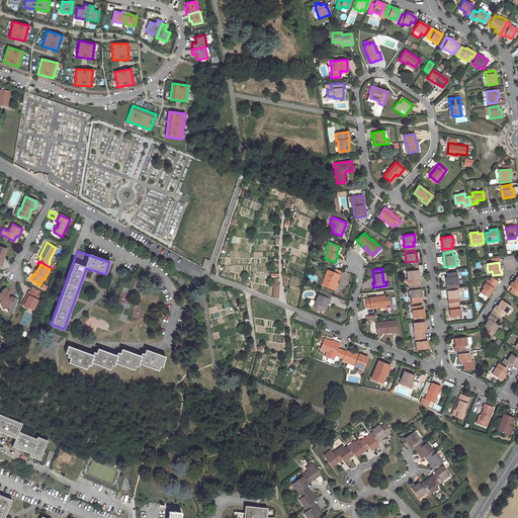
[(327,270),(323,279),(325,280),(323,285),(332,288),(335,282),(336,282),(339,274),(327,270)]
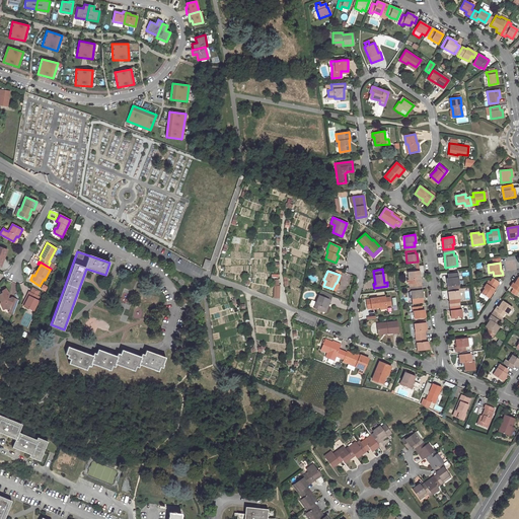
[(421,282),(419,271),(408,272),(409,280),(408,280),(408,284),(410,283),(411,283),(421,282)]
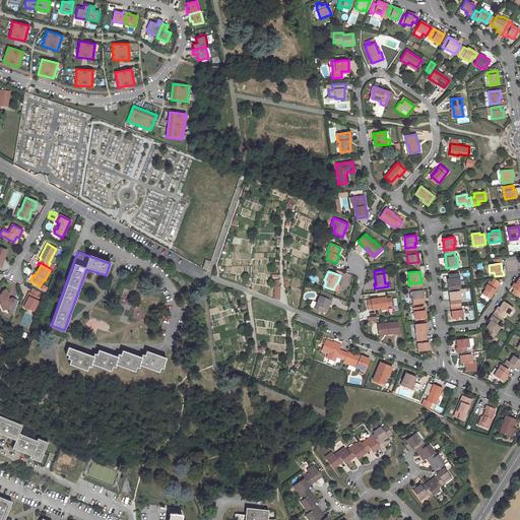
[(449,274),(449,278),(448,279),(449,290),(460,289),(459,285),(460,285),(458,273),(449,274)]
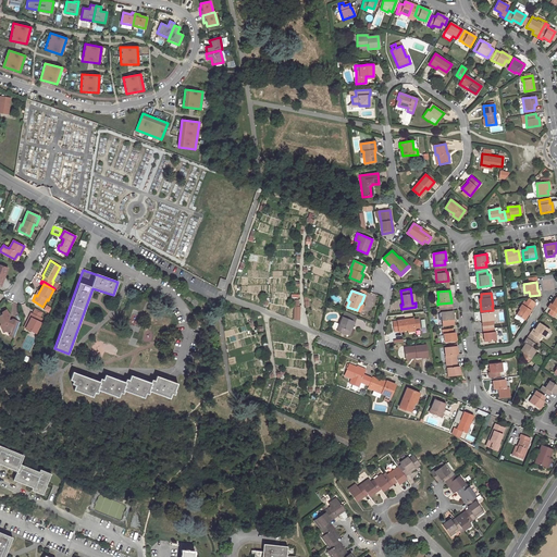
[(556,297),(552,305),(551,304),(547,308),(556,313),(556,312),(556,297)]
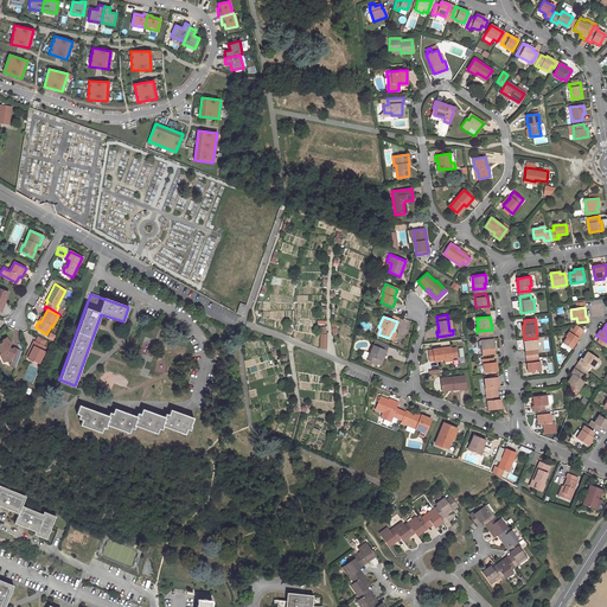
[(572,349),(581,334),(573,330),(572,328),(569,332),(570,333),(563,343),(572,349)]
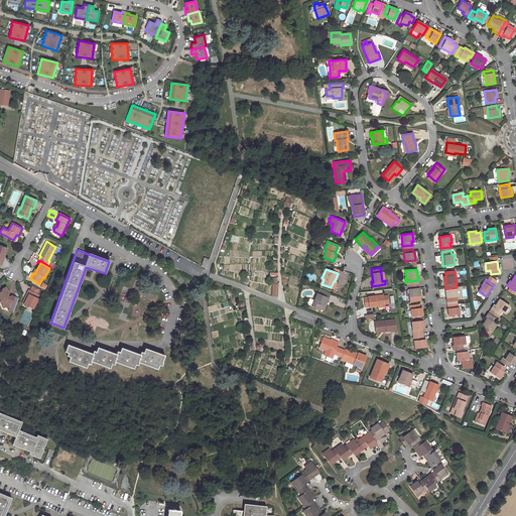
[(409,296),(420,295),(418,284),(409,285),(409,289),(408,289),(409,296)]
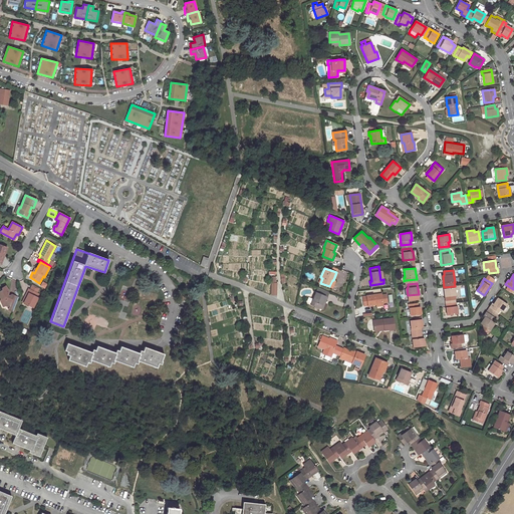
[(27,292),(26,291),(20,303),(31,308),(38,295),(36,294),(39,288),(30,284),(27,292)]
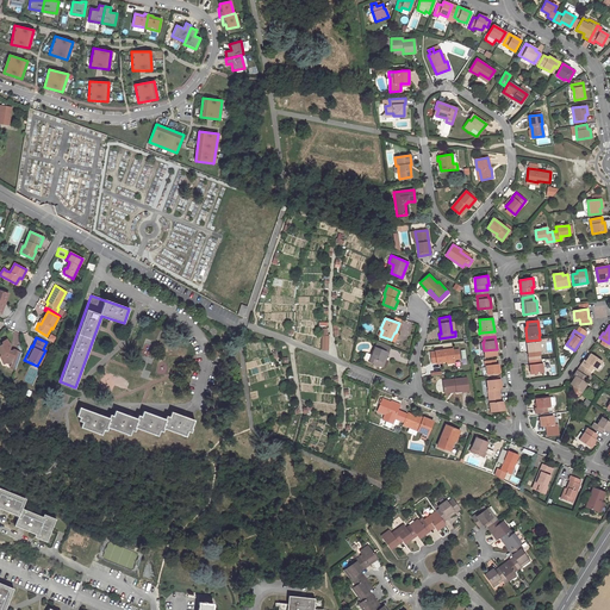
[(0,352),(1,355),(0,358),(2,360),(6,361),(6,362),(11,365),(11,366),(16,368),(22,353),(13,349),(11,350),(12,350),(11,352),(8,350),(10,349),(11,346),(6,340),(2,342),(4,344),(0,346),(0,352)]
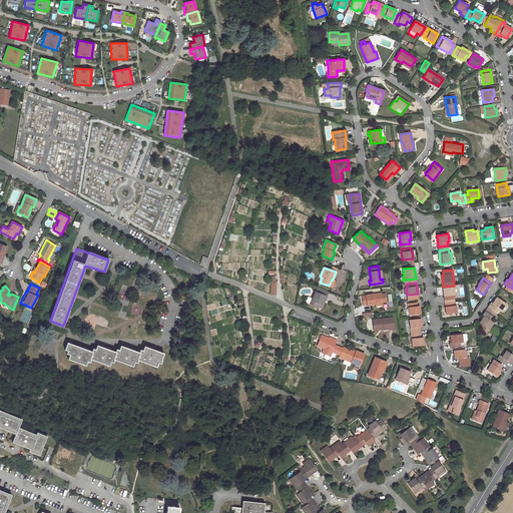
[(443,289),(444,300),(454,299),(454,295),(455,295),(454,287),(443,289)]
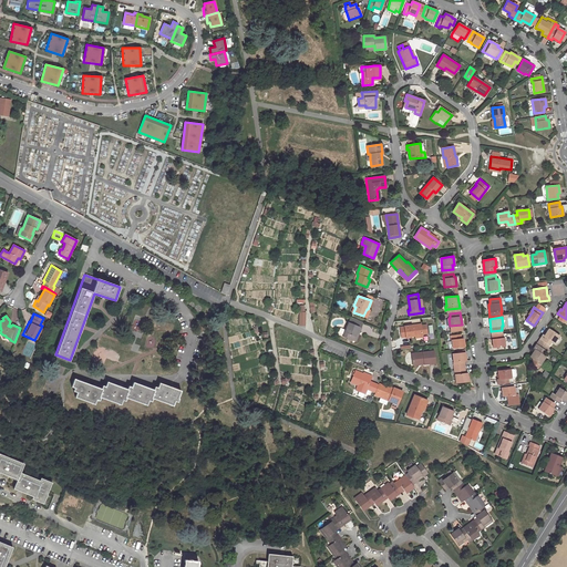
[(349,321),(342,336),(352,340),(357,330),(359,331),(361,327),(359,326),(349,321)]
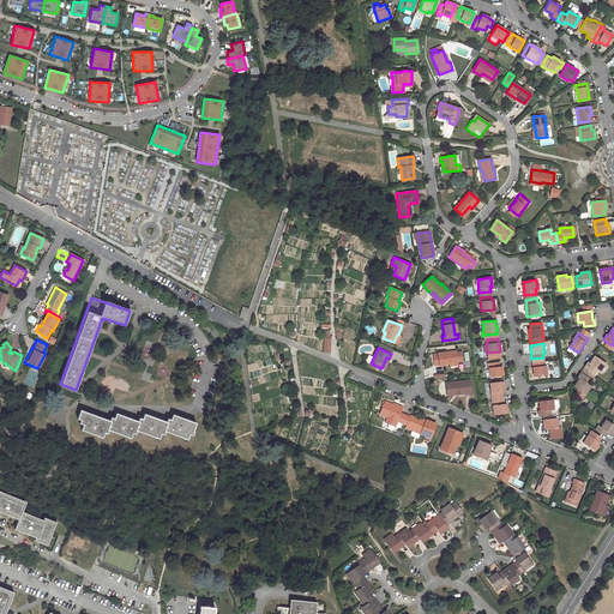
[(456,351),(438,353),(438,354),(433,355),(434,366),(439,365),(439,366),(445,365),(445,363),(450,363),(450,365),(457,363),(457,362),(456,353),(456,351)]
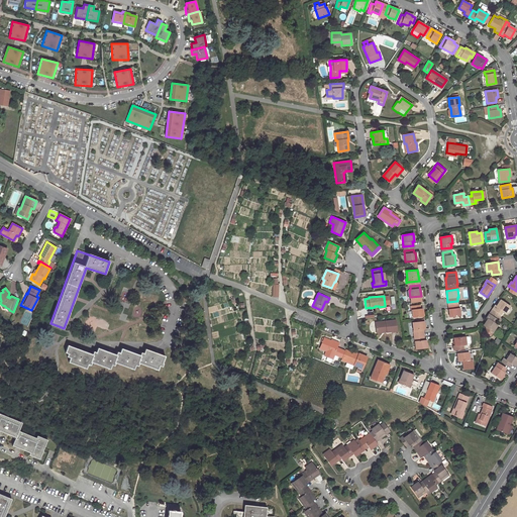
[(501,300),(496,306),(495,305),(493,309),(501,314),(503,311),(506,313),(510,306),(501,300)]
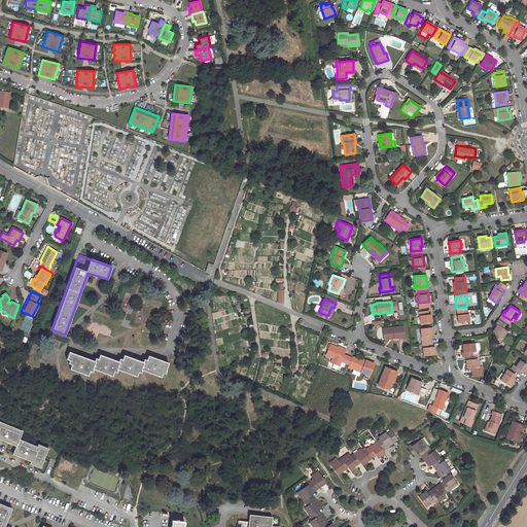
[(457,312),(458,323),(469,322),(468,314),(467,314),(466,310),(457,312)]
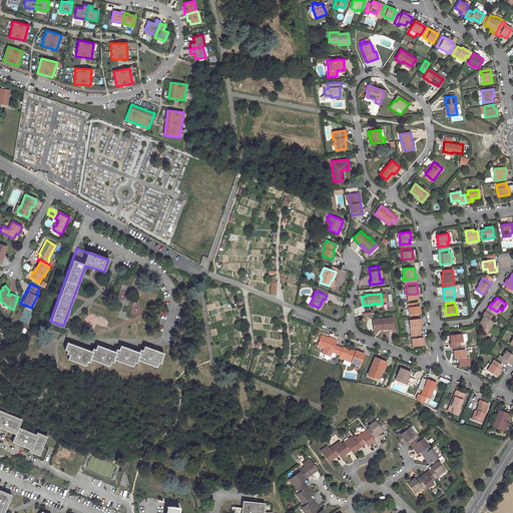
[(420,314),(419,307),(417,307),(417,303),(408,304),(409,315),(420,314)]
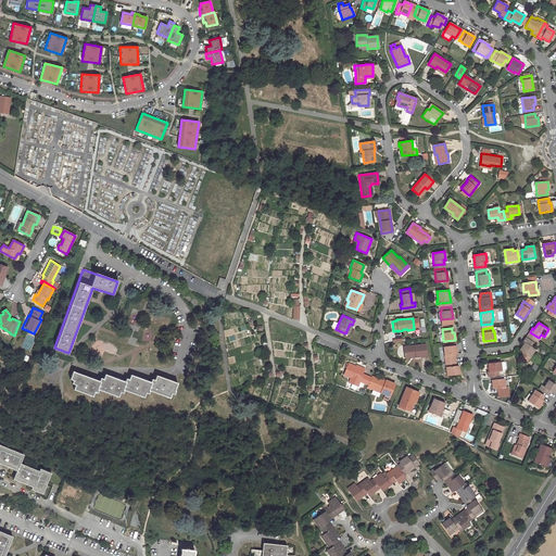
[(536,341),(528,335),(526,338),(534,344),(536,341)]
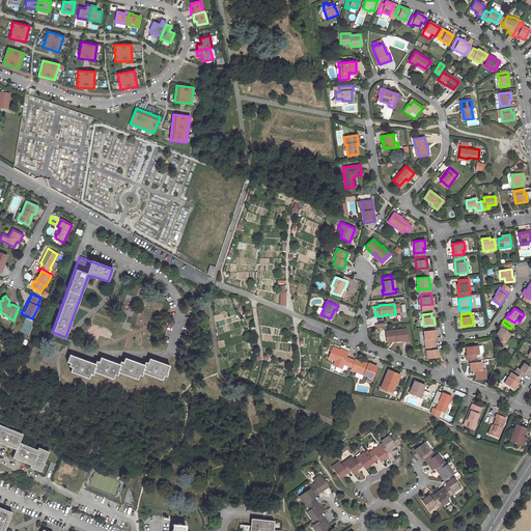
[(501,328),(497,334),(499,335),(500,341),(504,344),(511,334),(508,332),(510,329),(502,323),(500,327),(501,328)]
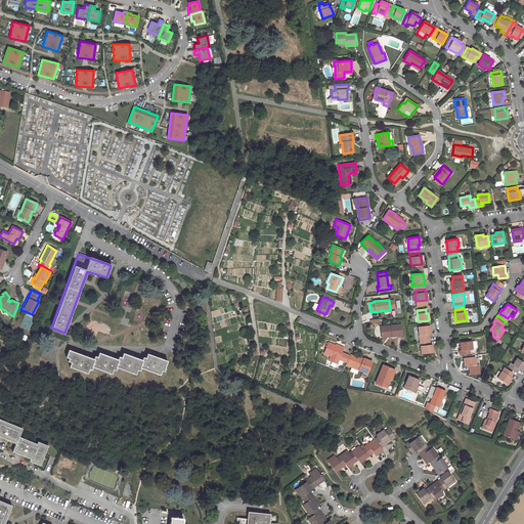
[(401,324),(381,326),(382,336),(392,335),(392,336),(402,335),(401,324)]
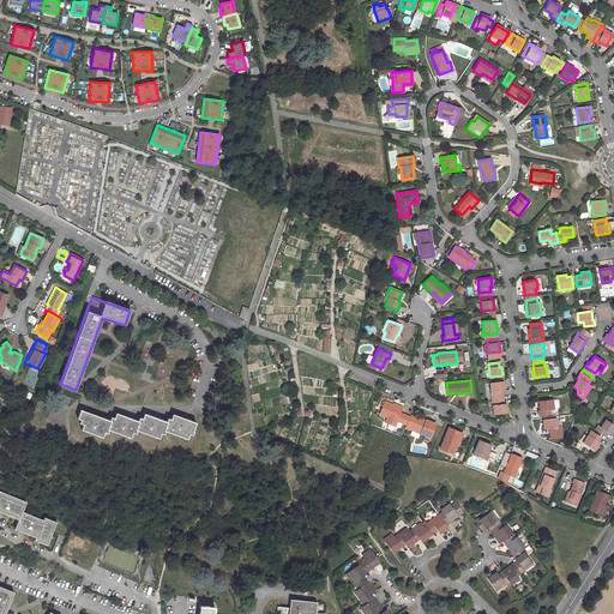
[(489,384),(492,397),(503,396),(503,391),(505,390),(504,381),(489,384)]
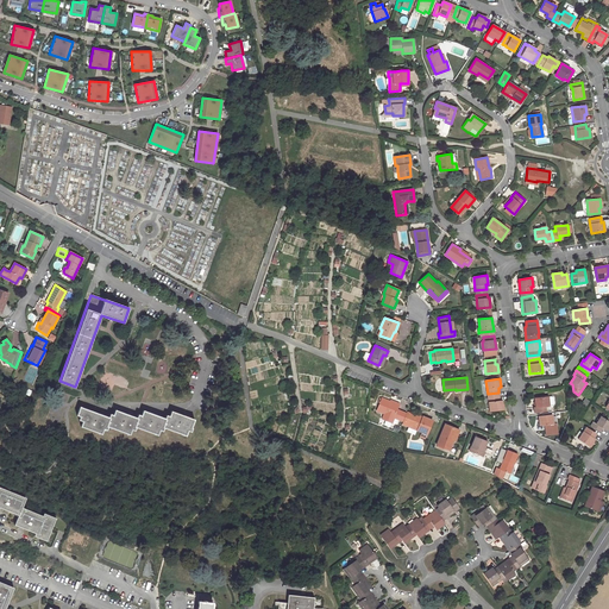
[(488,397),(489,412),(503,409),(502,401),(500,401),(500,396),(488,397)]
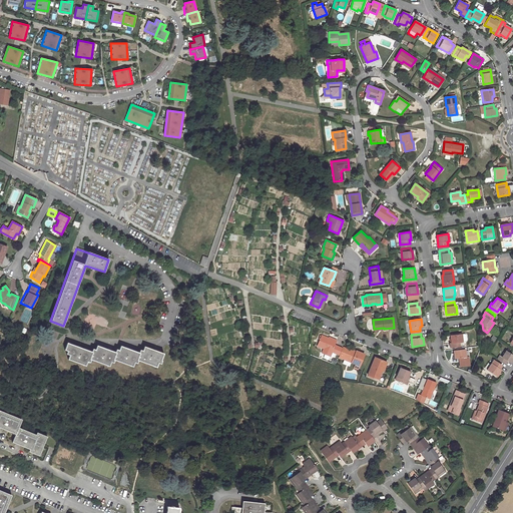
[(450,336),(451,344),(449,344),(450,348),(460,347),(459,343),(466,342),(467,340),(466,335),(465,334),(450,336)]
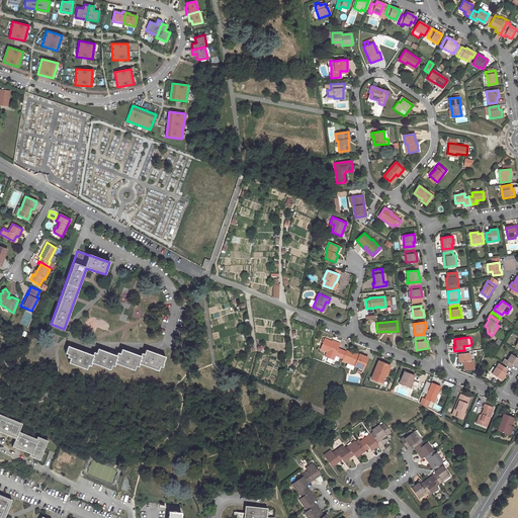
[(339,345),(331,342),(325,339),(320,349),(339,356),(341,350),(337,348),(339,345)]
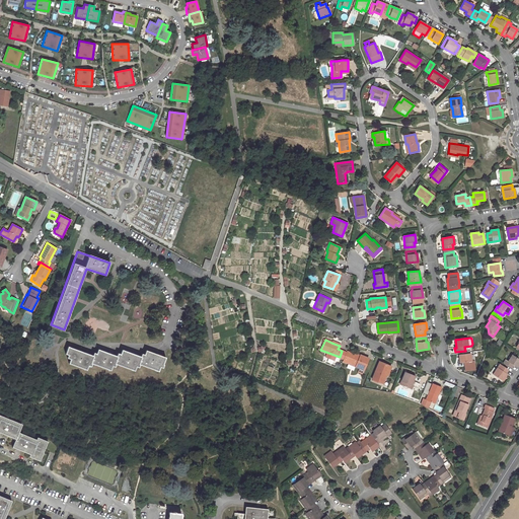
[(92,356),(68,347),(65,354),(68,355),(71,356),(70,359),(68,363),(86,370),(88,365),(89,363),(92,364),(110,370),(112,366),(113,363),(116,364),(134,371),(136,367),(137,364),(140,365),(158,371),(160,367),(161,364),(163,365),(165,358),(146,350),(144,355),(143,358),(140,357),(122,350),(121,354),(119,357),(117,356),(98,349),(96,354),(95,357),(92,356)]
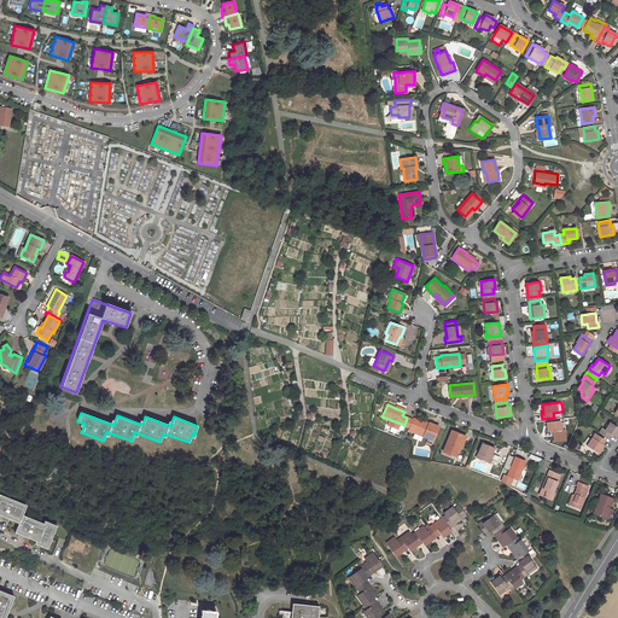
[(414,432),(429,438),(426,443),(431,445),(439,427),(429,423),(429,425),(419,420),(417,426),(414,432)]
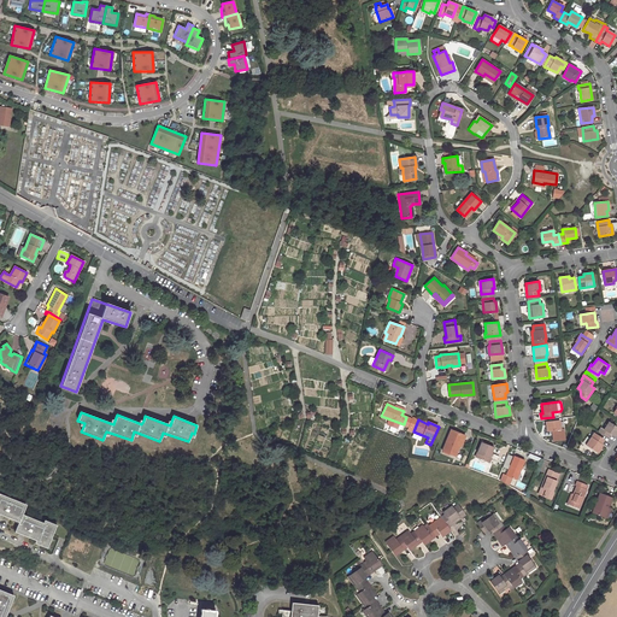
[(559,421),(545,422),(546,432),(552,430),(552,435),(564,434),(564,429),(560,429),(559,421)]
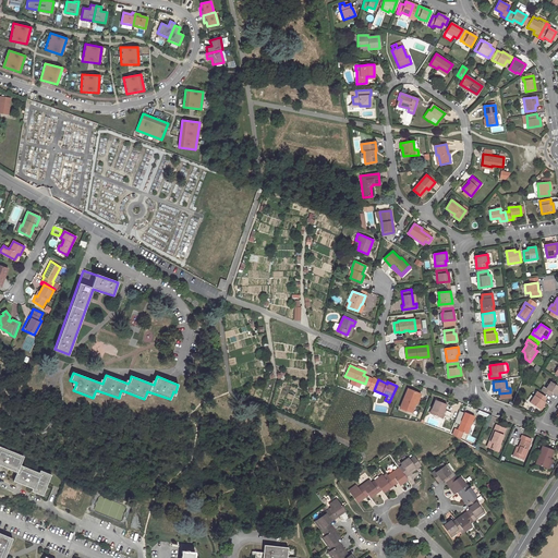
[(557,390),(557,386),(550,381),(546,388),(544,386),(541,390),(550,397),(553,392),(556,395),(557,390)]
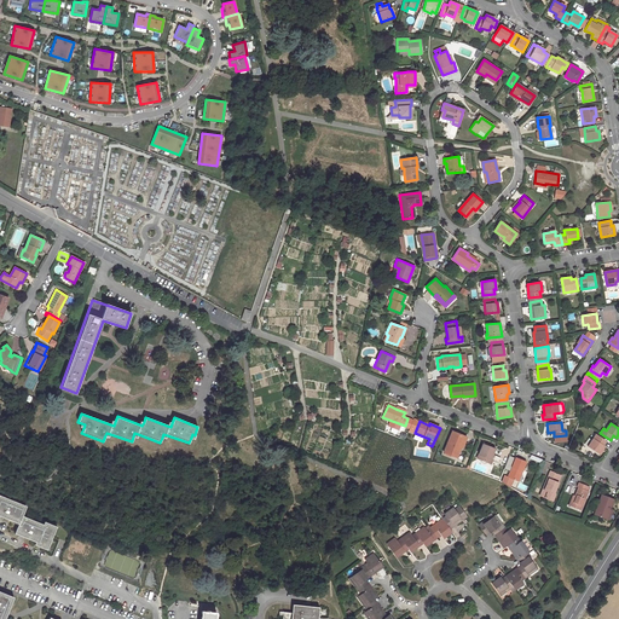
[(460,446),(463,435),(452,432),(444,452),(445,452),(451,455),(457,458),(461,446),(460,446)]
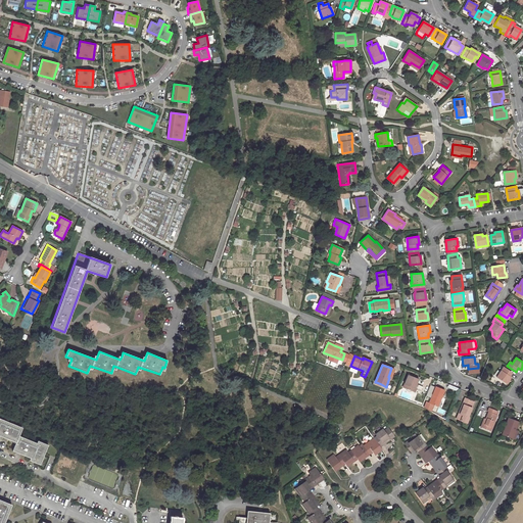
[(496,377),(507,383),(511,377),(510,376),(512,373),(504,367),(496,377)]
